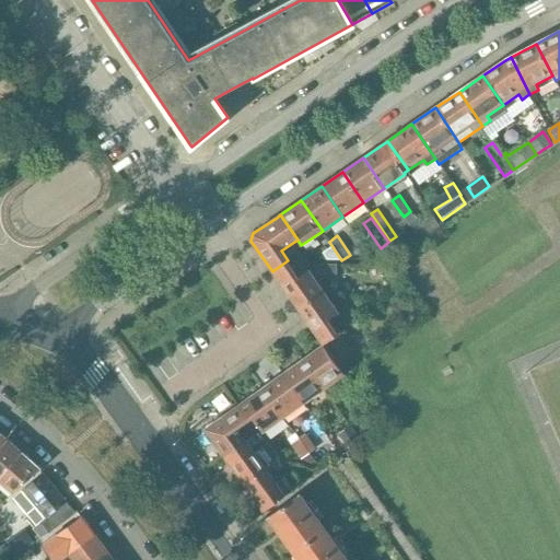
[(331,260),(341,260),(329,242),(323,247),(331,260)]
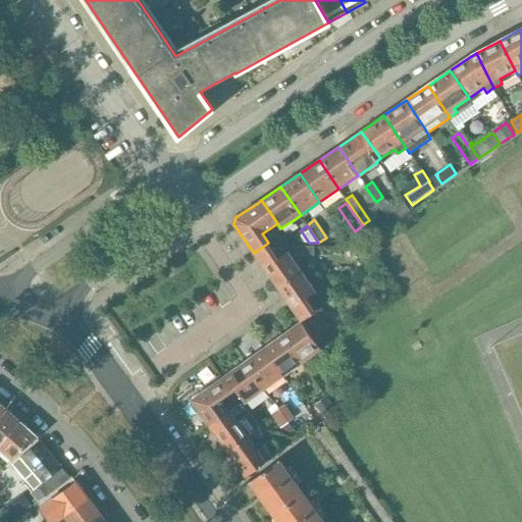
[(289,246),(285,243),(284,241),(272,249),(276,255),(280,251),(289,246)]
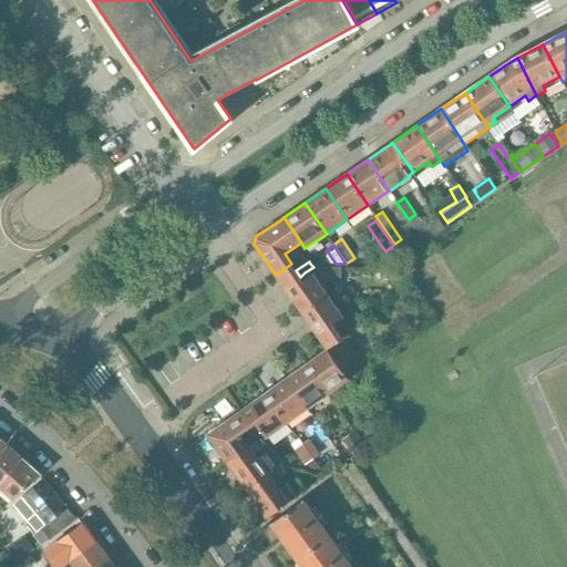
[(276,275),(302,312),(328,295),(312,272),(307,277),(305,272),(300,277),(296,270),(291,264),(276,275)]
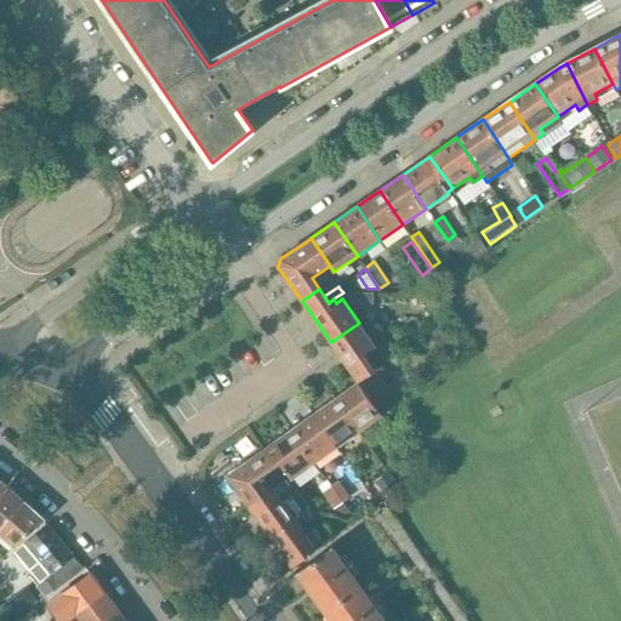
[(374,305),(374,294),(346,292),(346,295),(353,305),(374,305)]
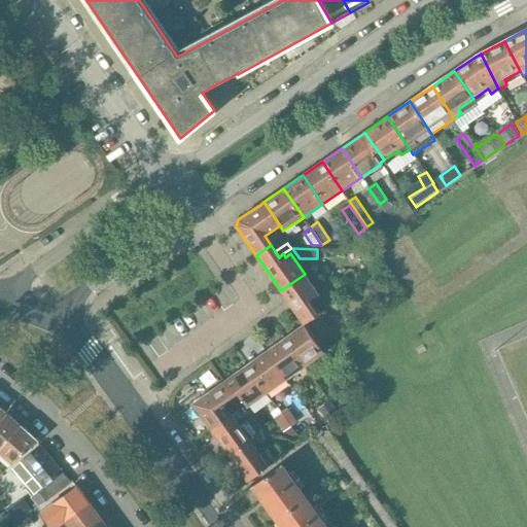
[(281,290),(305,324),(316,341),(323,336),(324,337),(330,331),(318,314),(311,304),(316,301),(313,297),(319,294),(305,274),(281,290)]
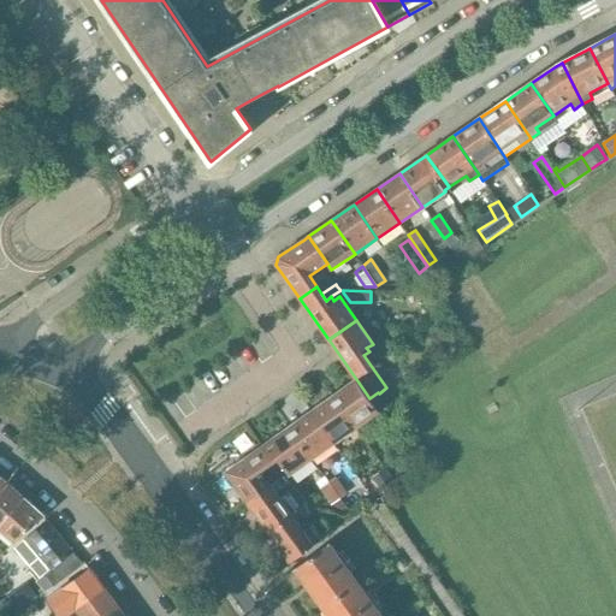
[(356,379),(333,395),(356,428),(379,413),(378,410),(386,404),(379,394),(378,392),(369,398),(356,379)]
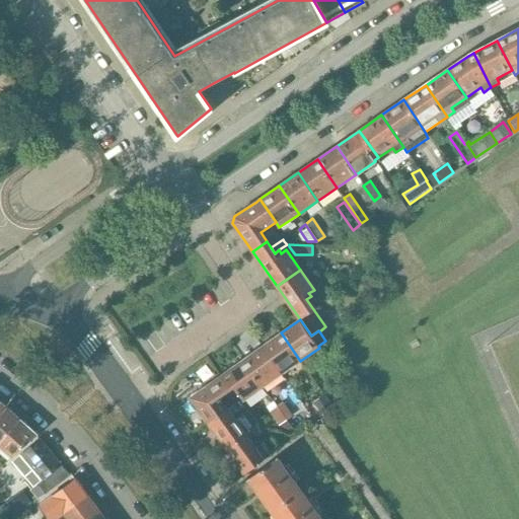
[(281,332),(262,346),(282,374),(300,361),(281,332)]
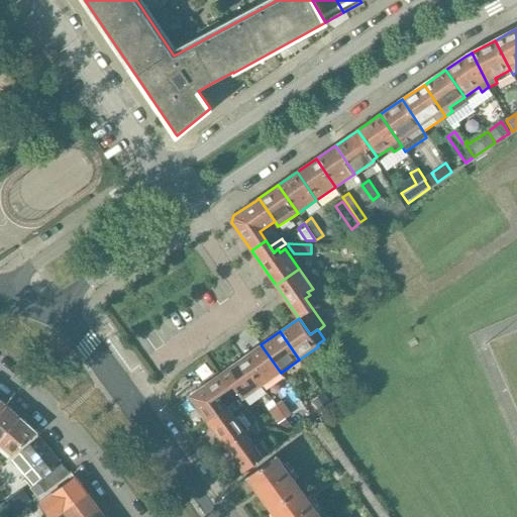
[(262,387),(281,373),(261,344),(242,358),(262,387)]
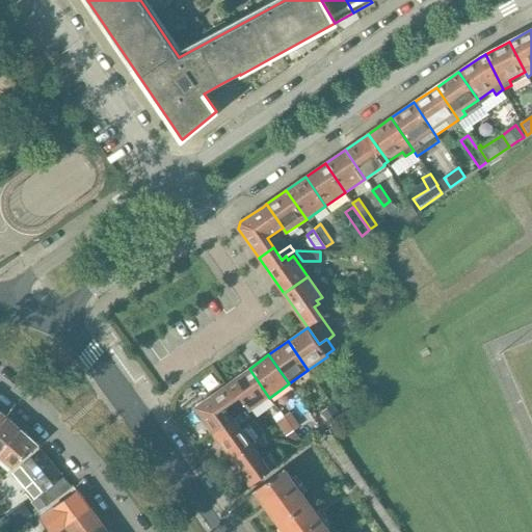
[(239,396),(250,411),(269,398),(249,369),(225,386),(236,398),(239,396)]
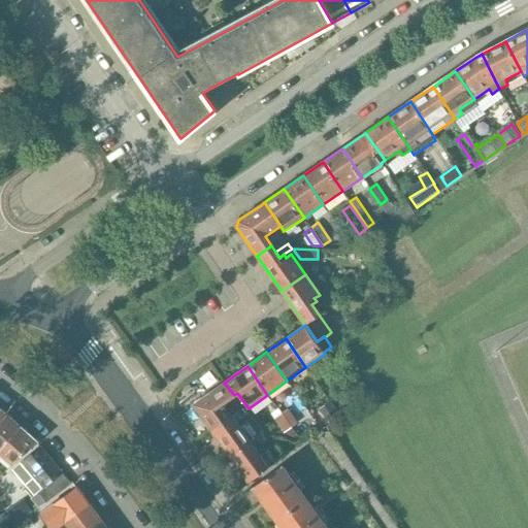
[(224,383),(193,404),(211,430),(231,417),(223,403),(227,400),(234,395),(224,383)]
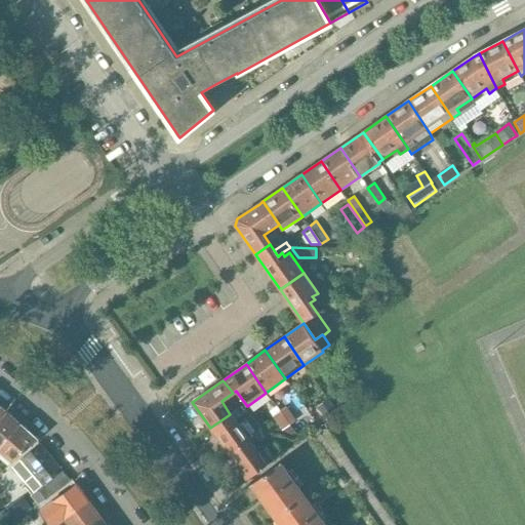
[(231,404),(229,406),(234,411),(241,406),(237,400),(231,404)]
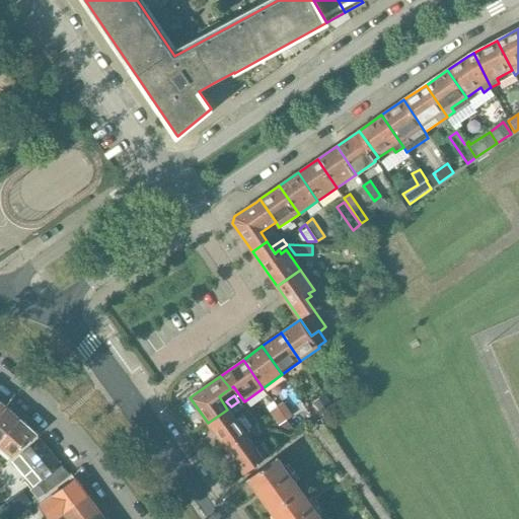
[(231,406),(230,408),(235,416),(244,410),(238,401),(231,406)]
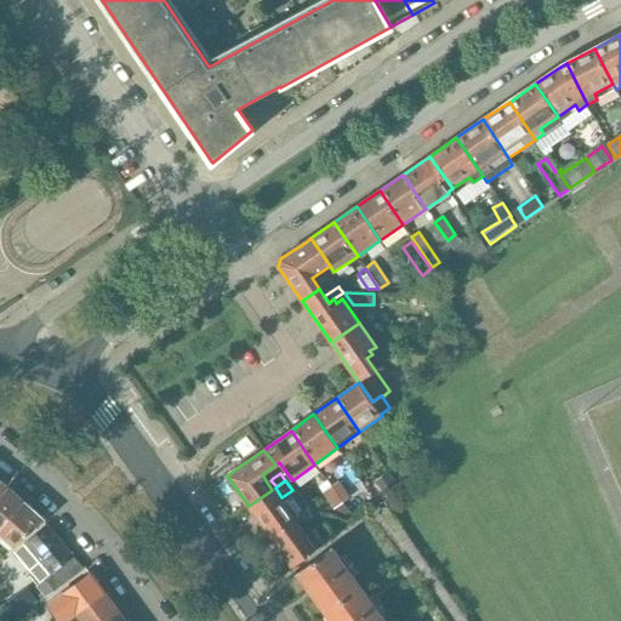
[(349,497),(339,480),(330,486),(342,503),(343,502),(349,497)]
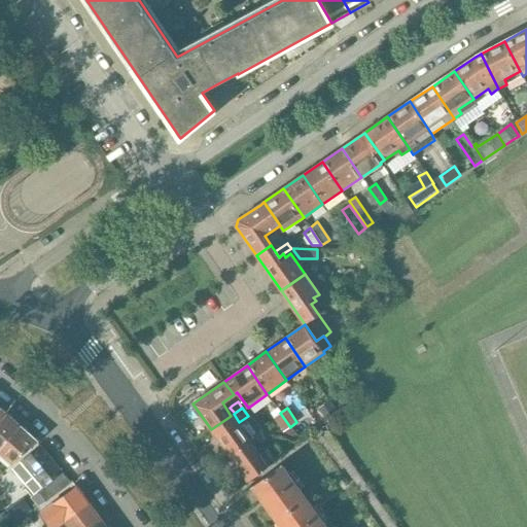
[(0,422),(0,450),(22,425),(7,413),(0,422)]
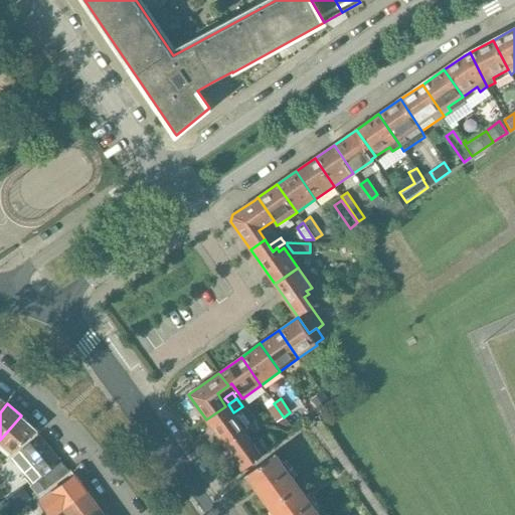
[(267,408),(276,422),(284,424),(288,421),(285,416),(284,417),(274,403),(267,408)]
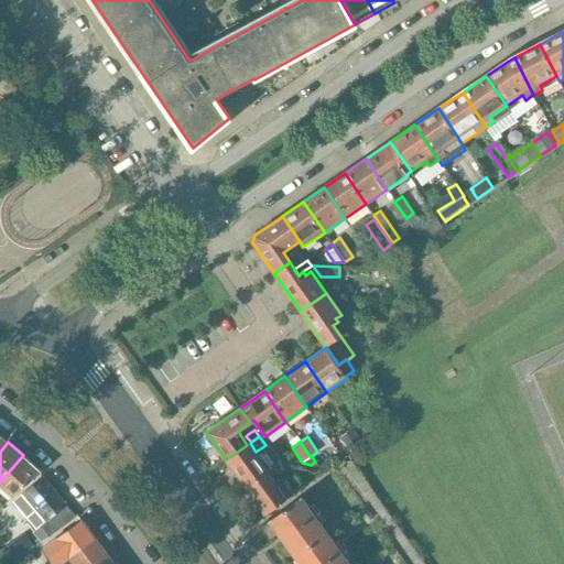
[(226,459),(246,487),(271,468),(261,454),(256,457),(247,445),(226,459)]
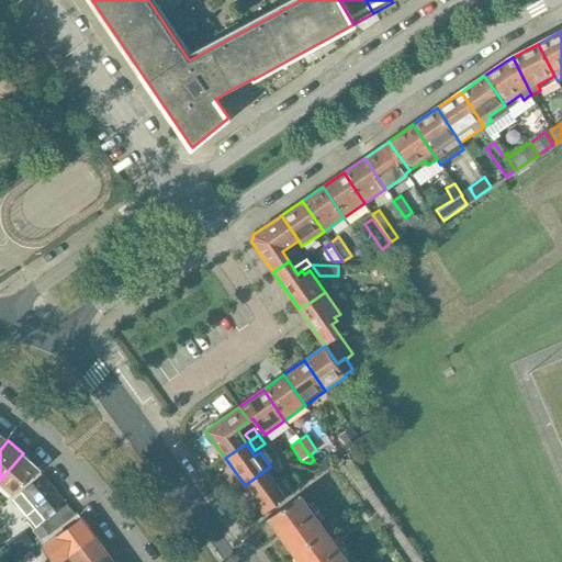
[(0,480),(0,504),(1,506),(14,493),(41,470),(23,453),(0,480)]
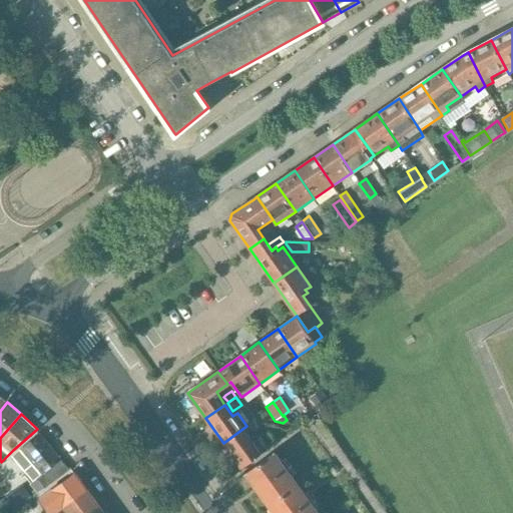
[(223,443),(241,469),(268,450),(259,435),(250,441),(247,435),(262,426),(257,419),(246,426),(223,443)]
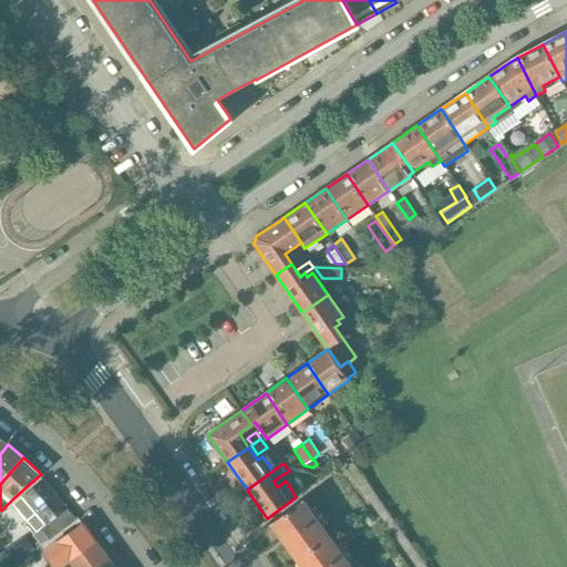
[(23,496),(13,504),(38,532),(40,529),(50,542),(79,518),(78,517),(75,518),(66,508),(66,507),(43,478),(23,495),(23,496)]
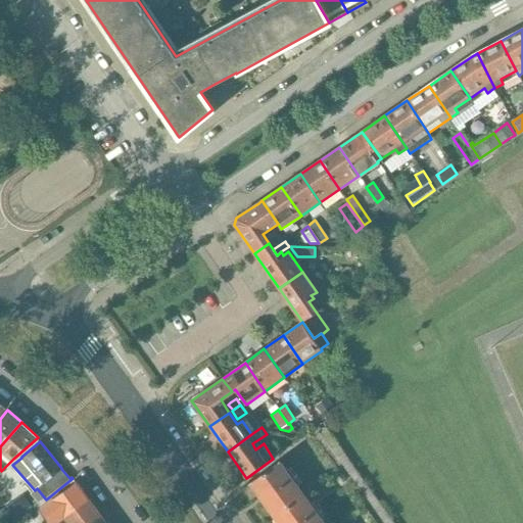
[(249,482),(274,516),(303,494),(279,461),(249,482)]
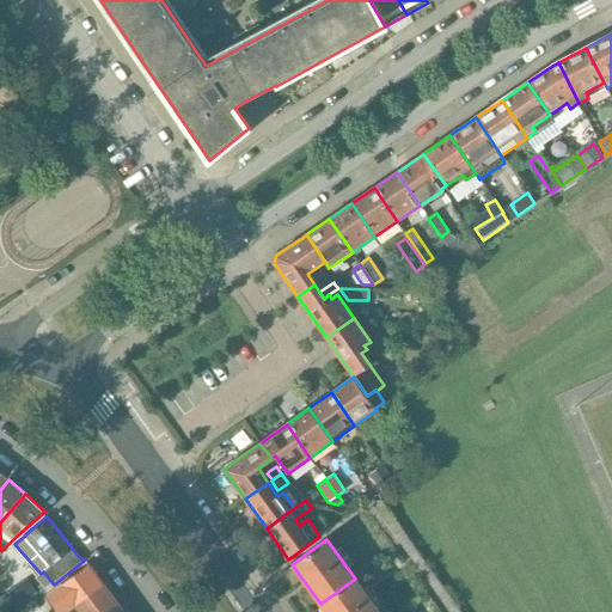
[(61,585),(49,593),(57,604),(62,611),(65,611),(104,583),(90,564),(61,585)]
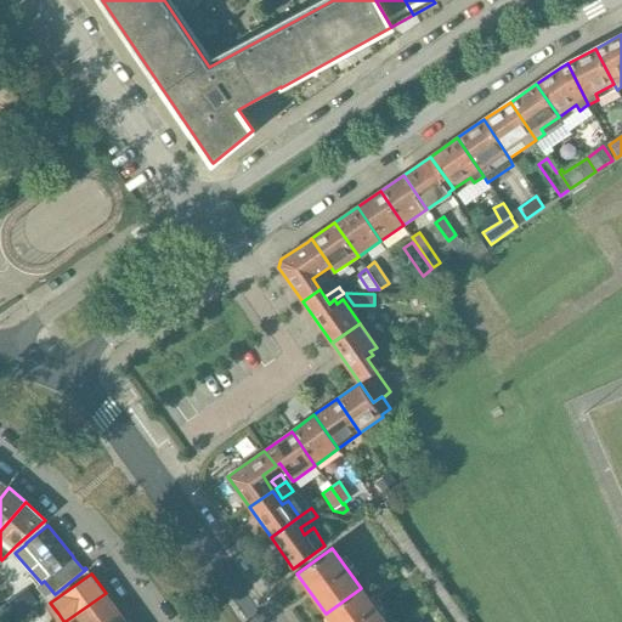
[(326,614),(331,621),(385,621),(361,588),(326,614)]
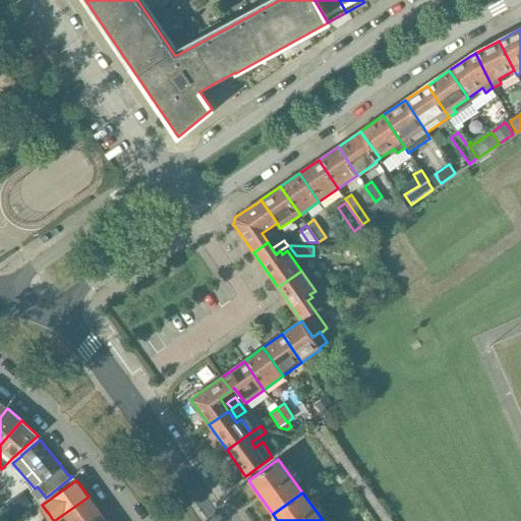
[(23,495),(0,510),(0,514),(4,520),(8,520),(15,517),(32,506),(23,495)]
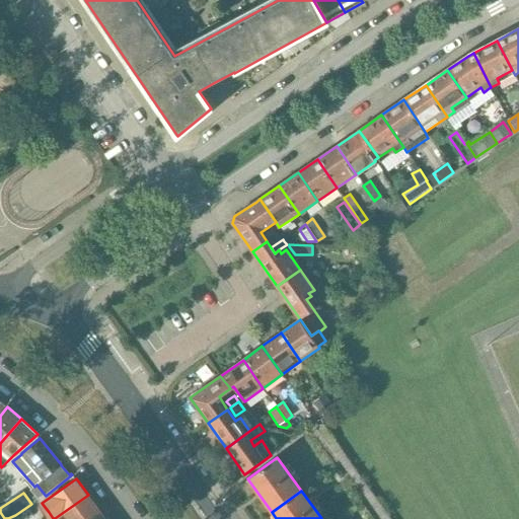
[(90,518),(100,512),(88,495),(55,518),(90,518)]
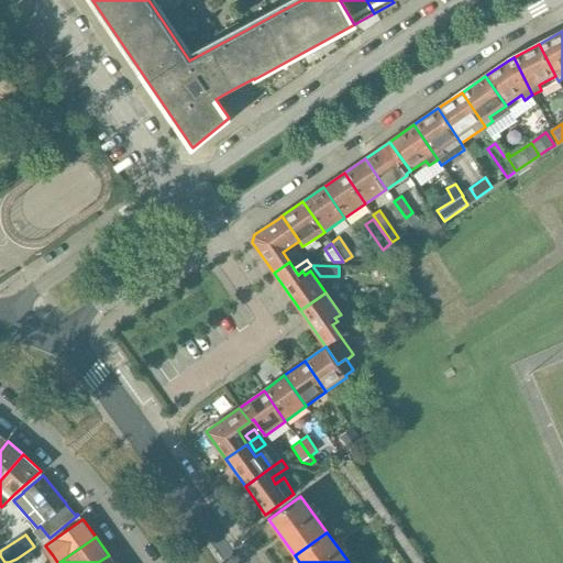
[(17,559),(19,562),(37,551),(34,547),(17,559)]
